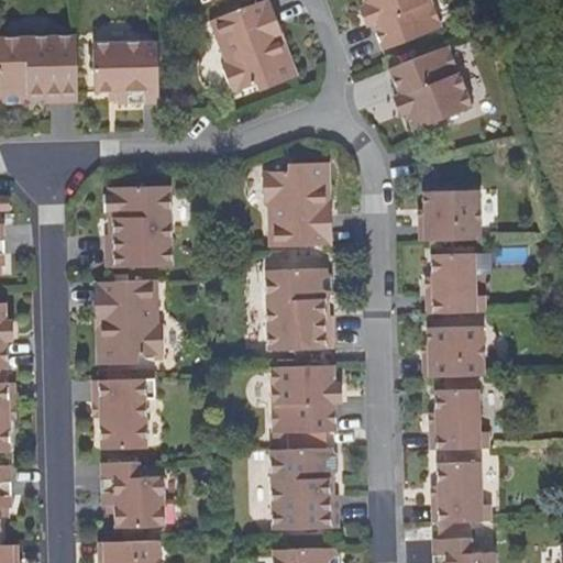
[(277,43),(282,42),(286,41),(271,0),(266,0),(262,2),(277,43)]
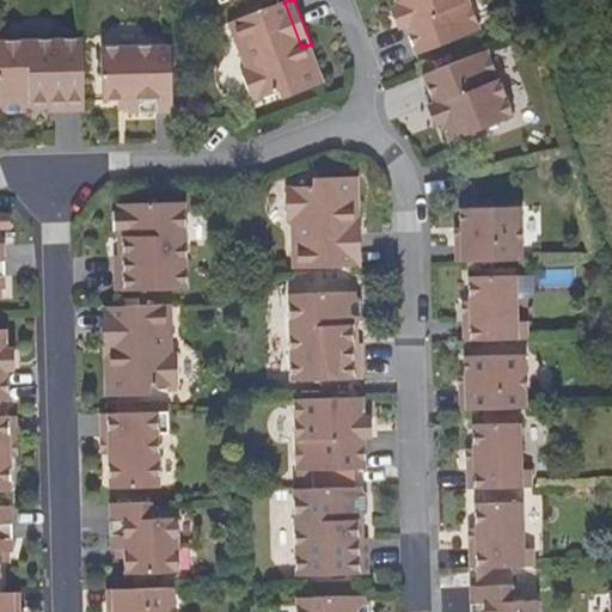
[(407,20),(399,23),(411,54),(479,28),(469,0),(391,0),(393,5),(399,2),(407,20)]
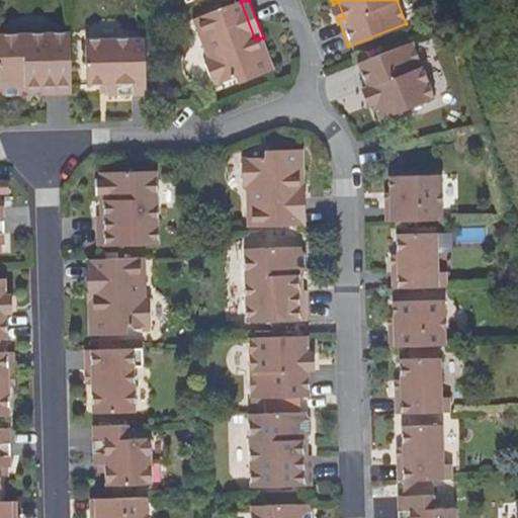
[(271,71),(259,38),(255,39),(241,2),(193,19),(207,57),(204,58),(214,85),(235,76),(243,81),(271,71)]
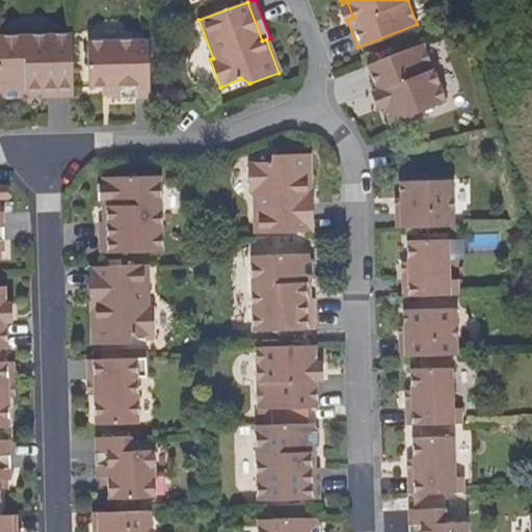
[(343,22),(347,20),(353,18),(347,2),(342,4),(337,5),(343,22)]
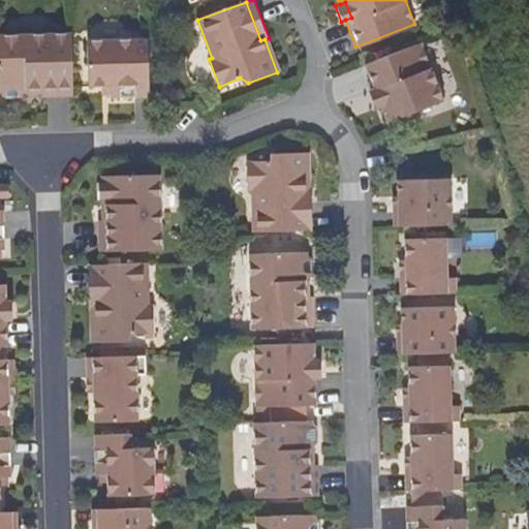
[(44,97),(70,97),(69,34),(0,34),(0,93),(3,97),(18,97),(22,94),(28,93),(27,86),(42,86),(41,93),(44,97)]
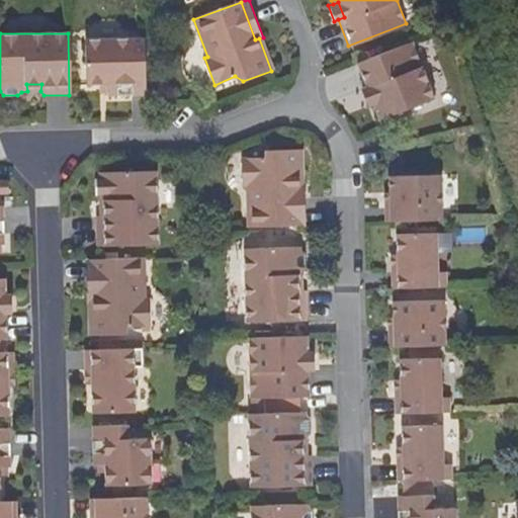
[(381,100),(376,102),(381,118),(436,97),(414,39),(359,61),(370,87),(375,85),(381,100)]
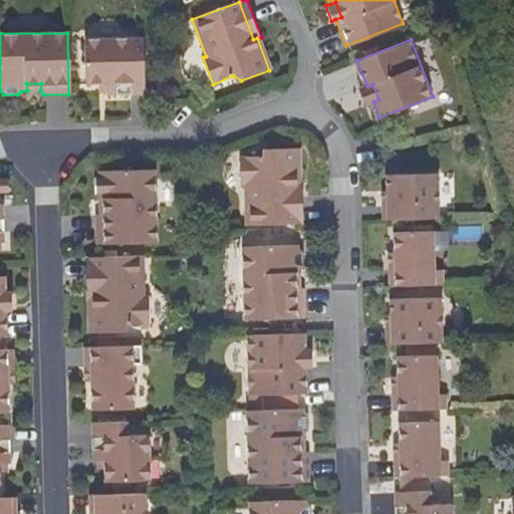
[(108,95),(145,95),(143,40),(85,40),(86,84),(101,83),(107,83),(108,91),(108,95)]
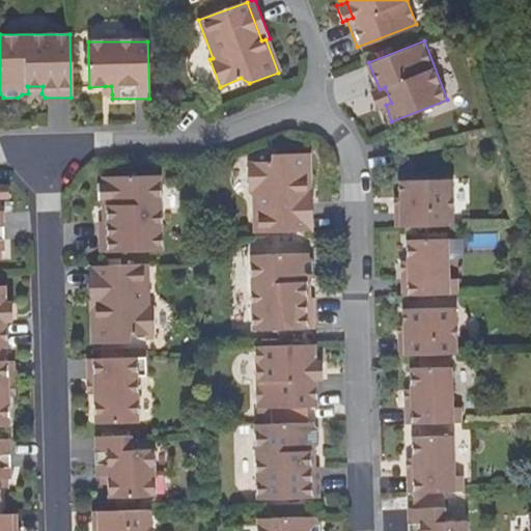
[(380,107),(386,105),(391,103),(385,87),(380,89),(374,92),(380,107)]
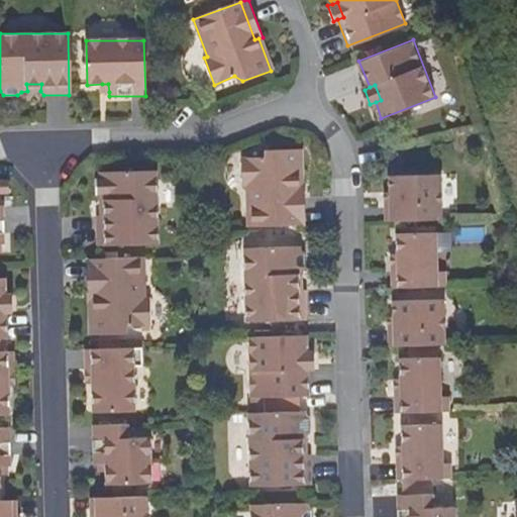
[(248,226),(297,224),(296,185),(301,185),(301,149),(272,149),(266,158),(241,160),(242,187),(246,187),(248,226)]
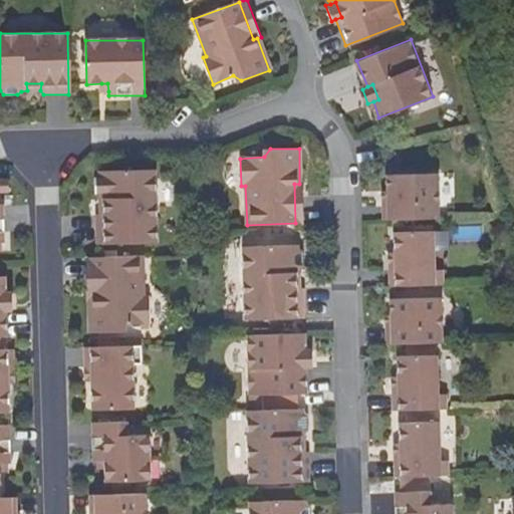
[(109,216),(101,216),(97,216),(97,244),(156,243),(155,170),(99,171),(100,178),(98,180),(96,184),(97,193),(100,198),(100,202),(109,202),(109,216)]
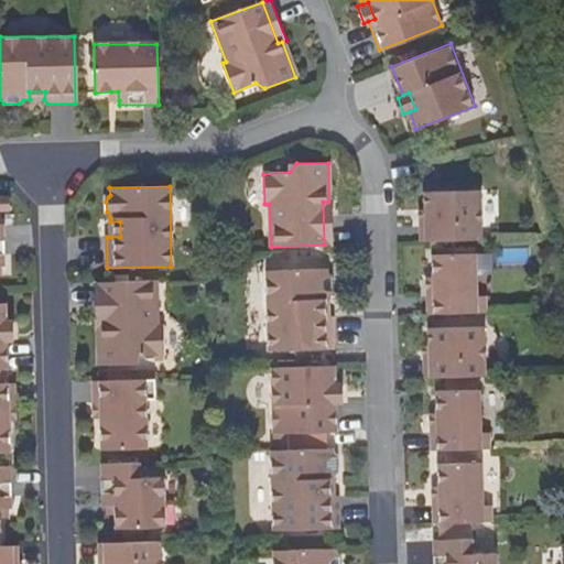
[(427,240),(481,239),(480,188),(426,190),(426,210),(427,240)]
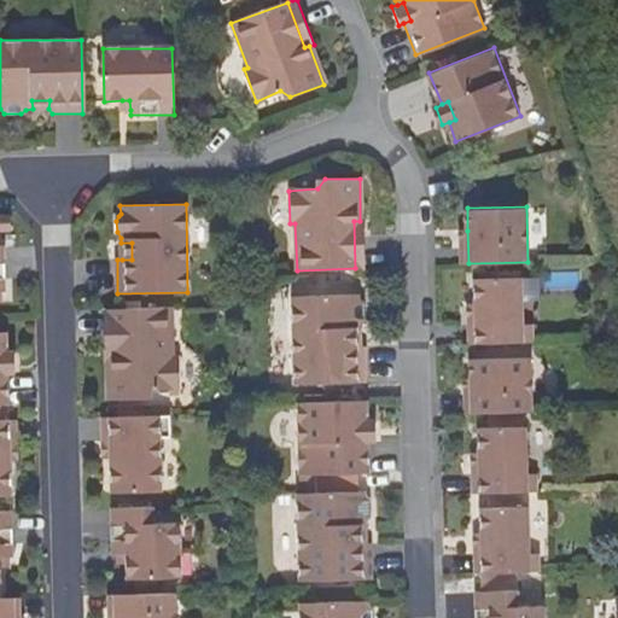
[(365,221),(360,221),(354,221),(355,268),(366,268),(365,221)]
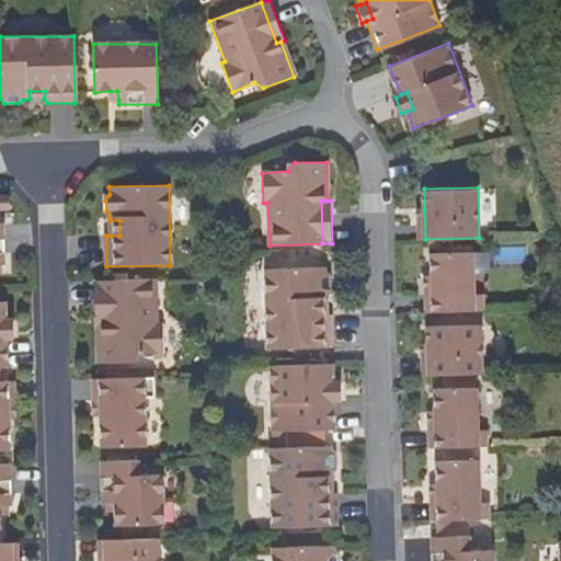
[(110,220),(111,236),(119,236),(119,220),(110,220)]
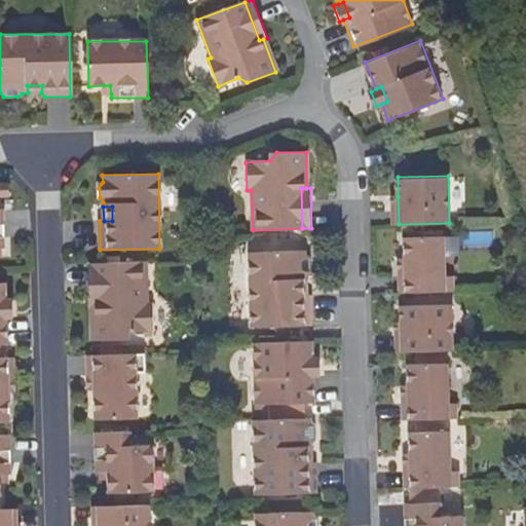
[(406,248),(444,247),(443,236),(406,237),(406,248)]
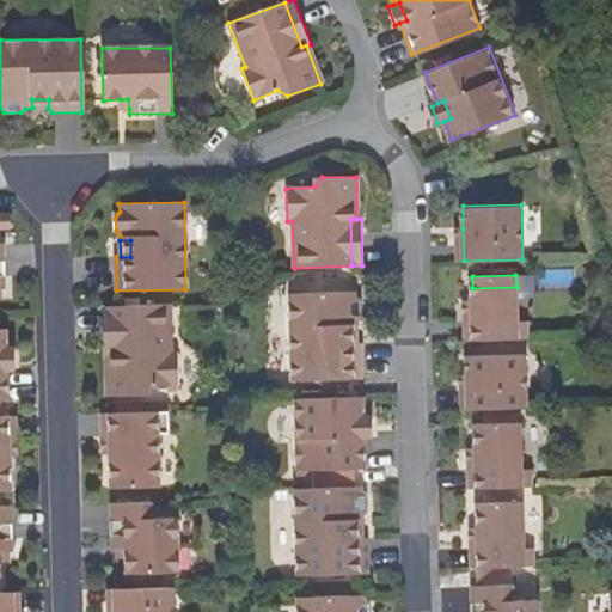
[(516,323),(516,287),(472,288),(472,301),(472,320),(466,322),(466,341),(527,340),(527,323),(516,323)]
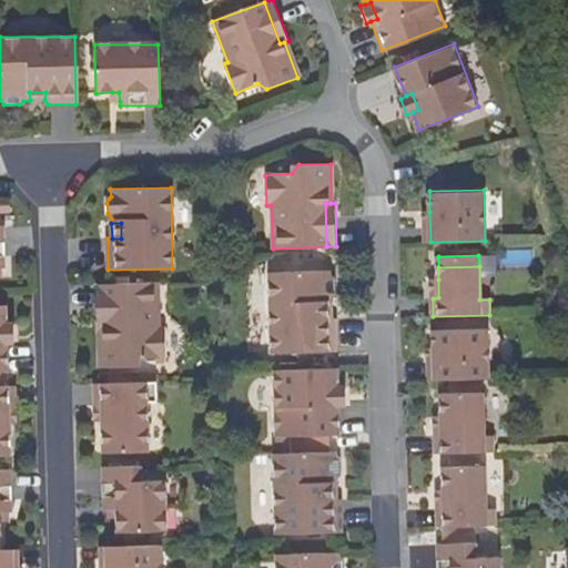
[(334,321),(330,321),(320,322),(318,303),(328,302),(334,295),(334,277),(328,274),(328,270),(267,273),(270,354),(335,352),(334,321)]
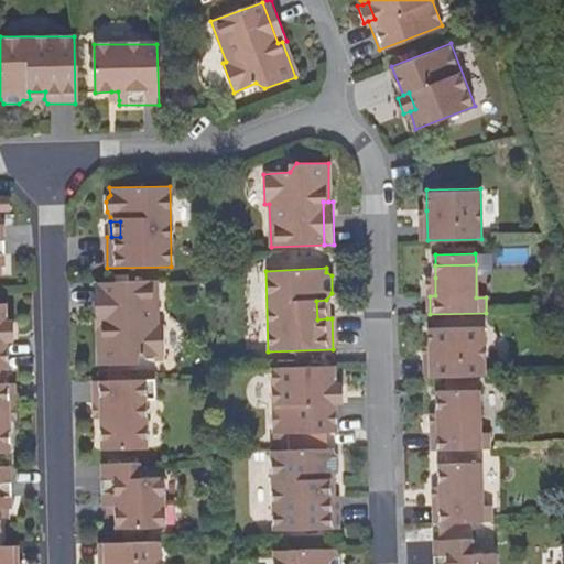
[(104,328),(98,328),(99,367),(131,366),(137,358),(164,356),(162,326),(159,326),(156,280),(102,282),(104,328)]
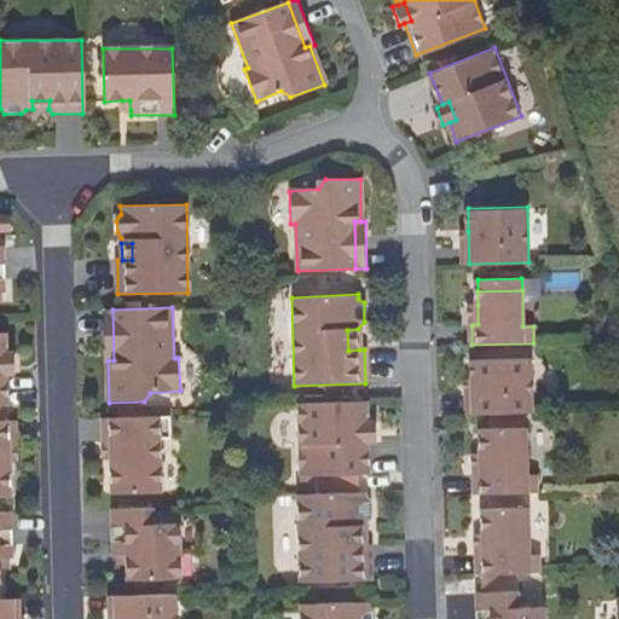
[(104,360),(108,360),(114,360),(113,310),(103,310),(104,360)]
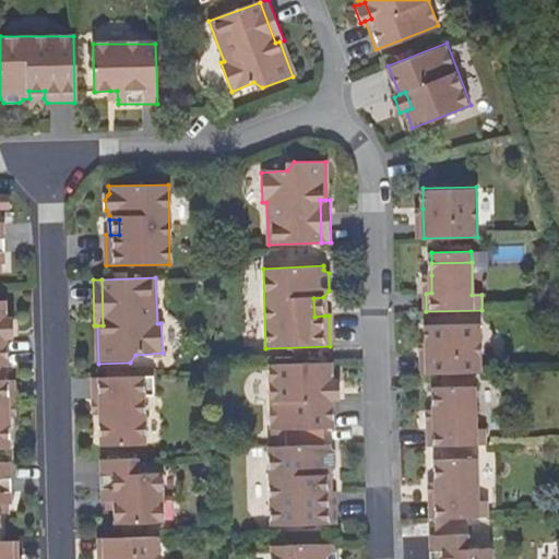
[(314,317),(324,316),(323,297),(313,298),(314,317)]
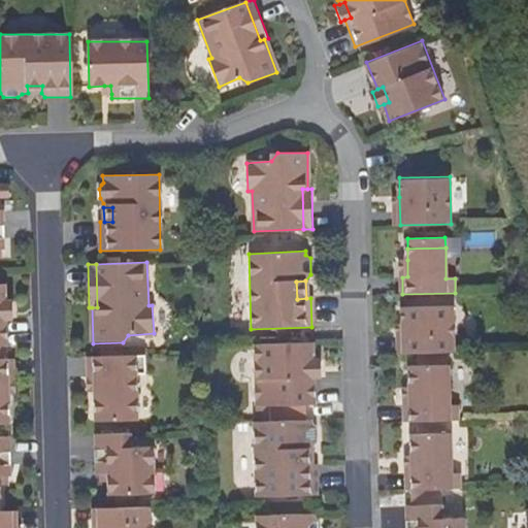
[(8,348),(8,319),(0,319),(0,303),(7,303),(6,286),(0,285),(0,357),(1,358),(0,349),(8,348)]
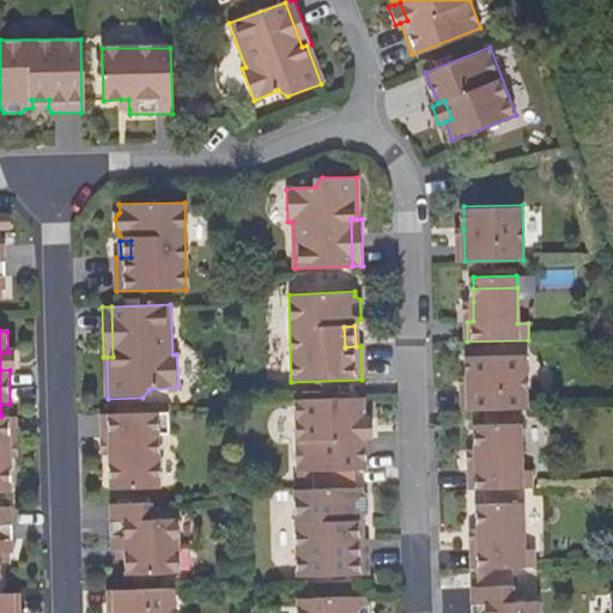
[(0,370),(10,370),(16,370),(14,351),(8,352),(0,352),(0,370)]
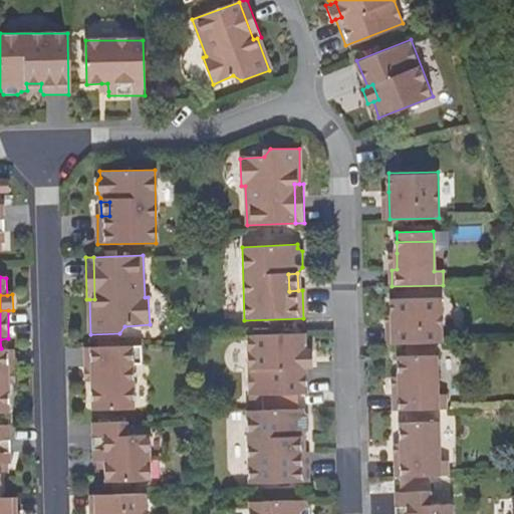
[(393,343),(443,341),(440,297),(392,298),(392,314),(393,343)]
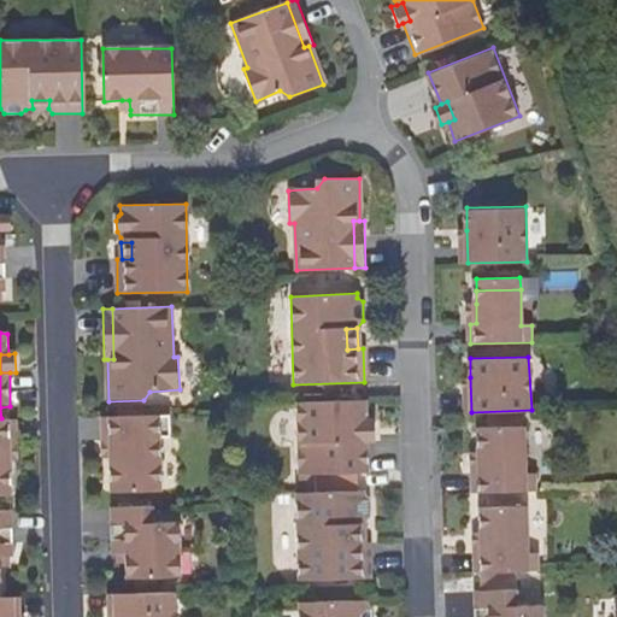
[(368,472),(366,439),(358,439),(358,421),(365,421),(364,399),(295,401),(298,475),(313,475),(313,491),(360,491),(356,474),(368,472)]
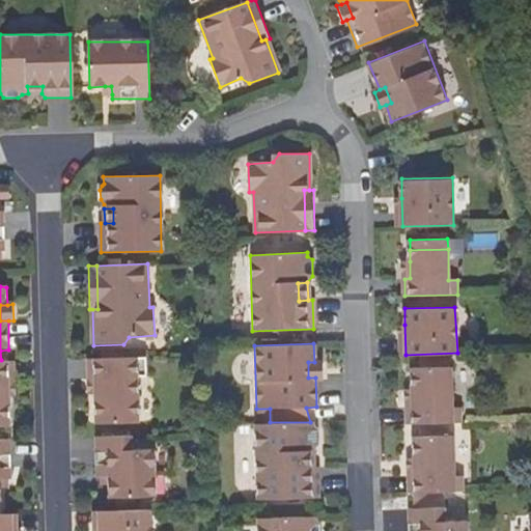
[(91,357),(93,393),(94,425),(138,424),(137,378),(146,376),(146,356),(91,357)]
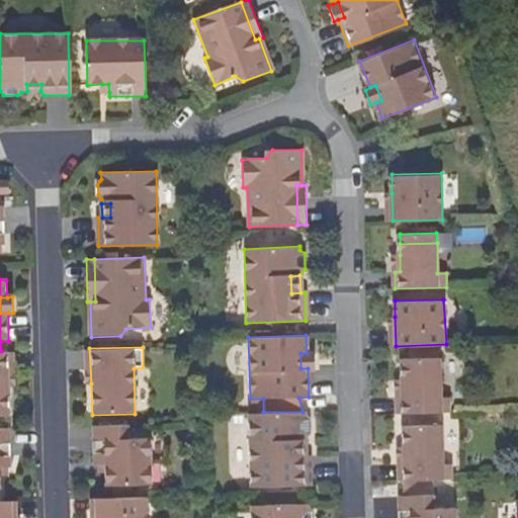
[(83,383),(91,383),(89,348),(83,348),(83,383)]
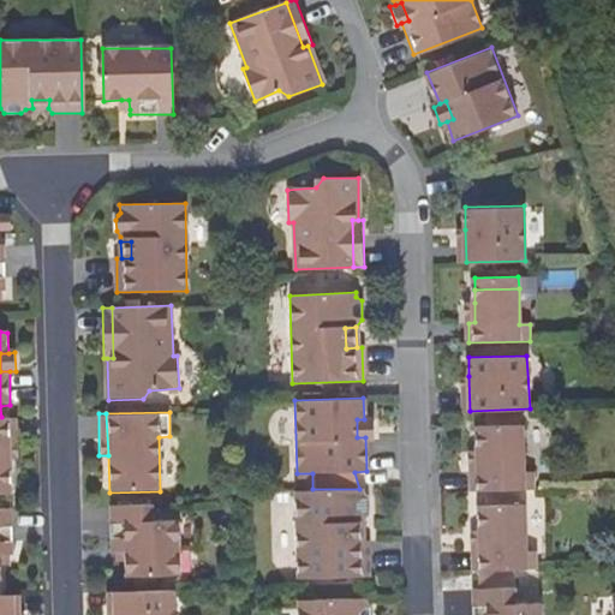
[(9,417),(1,417),(0,416),(0,491),(12,491),(11,455),(9,417)]
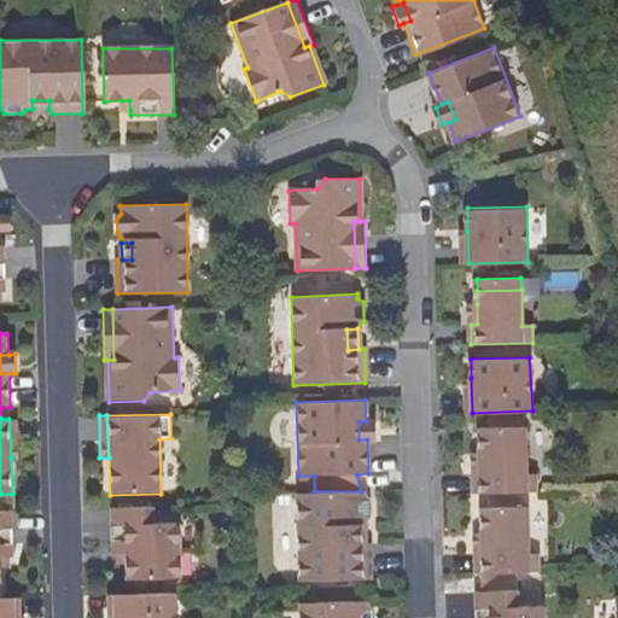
[(359,439),(367,439),(374,439),(373,421),(366,421),(359,421),(359,439)]
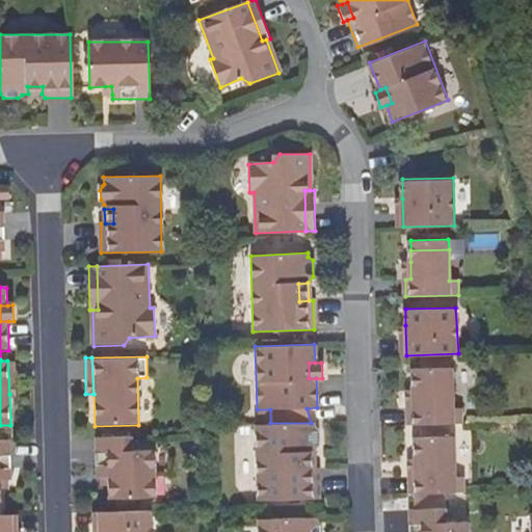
[(403,425),(458,423),(458,406),(449,407),(446,368),(407,369),(408,390),(409,407),(402,407),(403,425)]
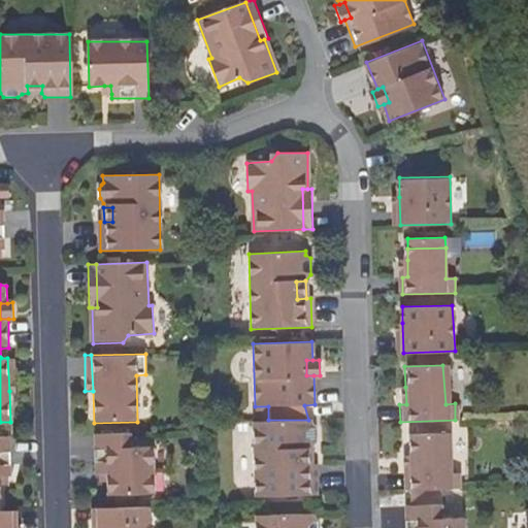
[(255,420),(268,420),(268,406),(255,406),(255,420)]
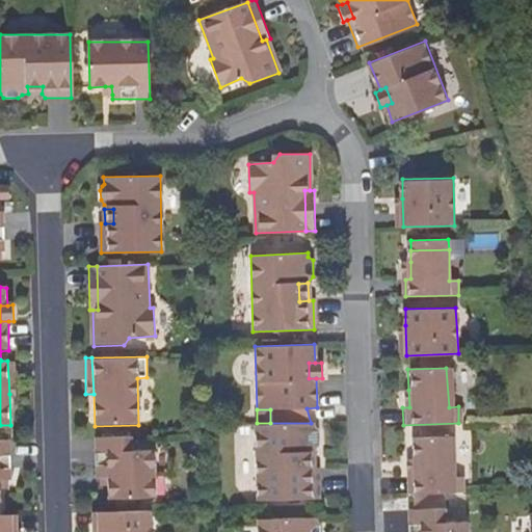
[(306,454),(314,454),(314,452),(320,445),(320,431),(316,427),(315,422),(311,423),(270,423),(257,423),(259,503),(321,501),(321,471),(315,471),(306,471),(306,454)]
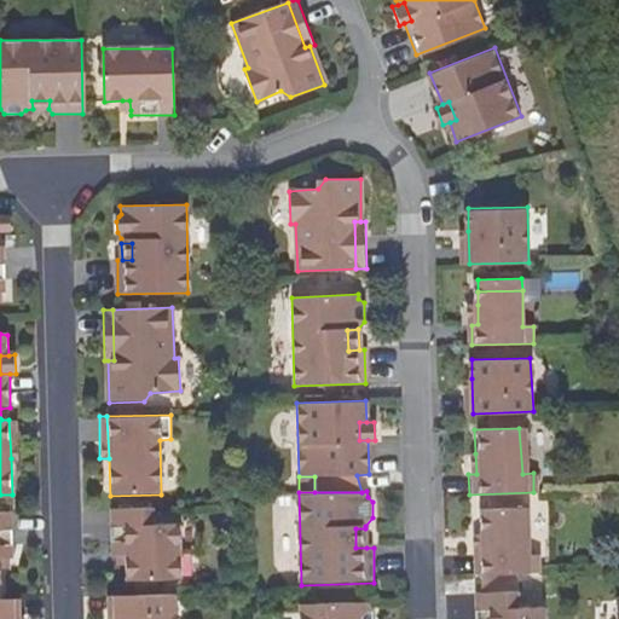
[(478,574),(542,572),(542,553),(532,554),(532,507),(526,507),(526,499),(495,499),(495,508),(484,509),(484,533),(484,555),(476,555),(478,574)]
